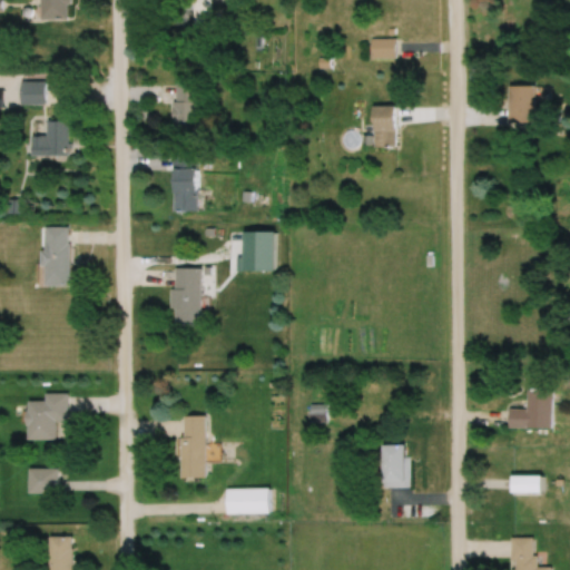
[(67,0),(40,0),(40,19),(68,19),(67,0)]
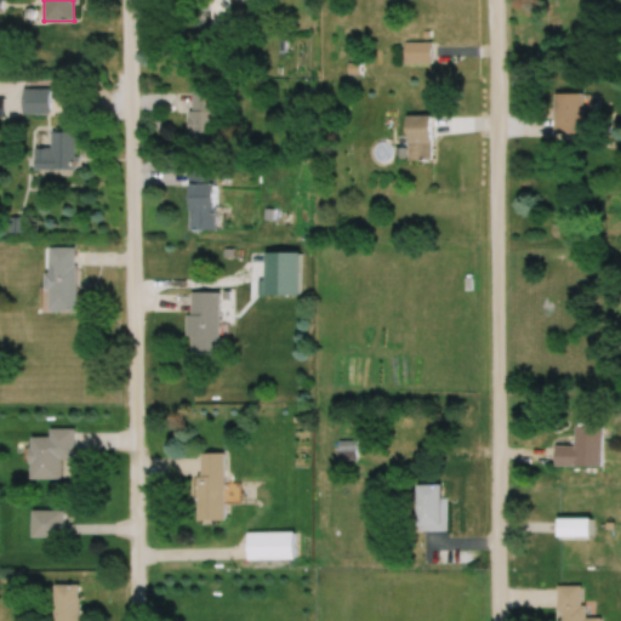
[(191,0),(192,6),(211,6),(211,33),(232,33),(232,0),(191,0)]
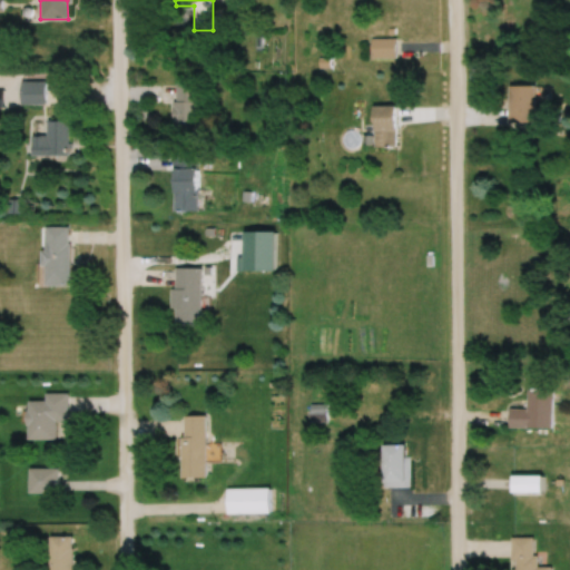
[(395,38),(370,38),(370,58),(395,58),(395,38)]
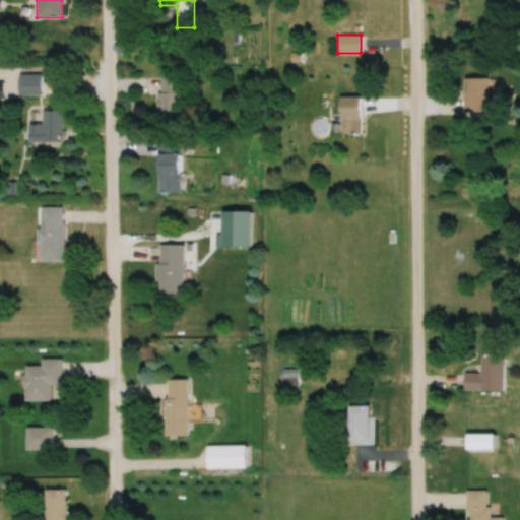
[(42,74),(19,73),(19,93),(41,94),(42,74)]
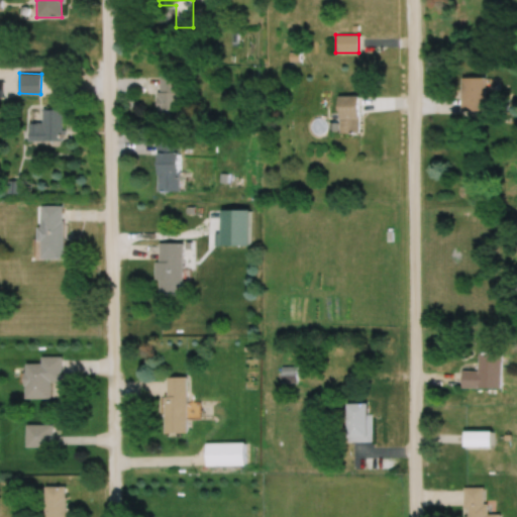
[(180,122),(180,75),(158,75),(158,122),(180,122)]
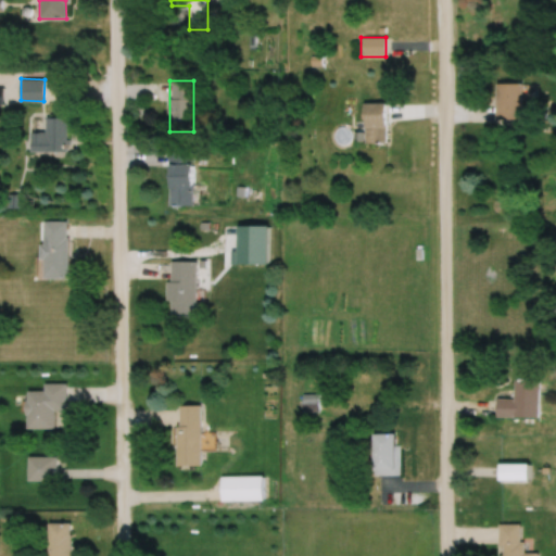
[(495,118),(521,118),(521,83),(495,83),(495,118)]
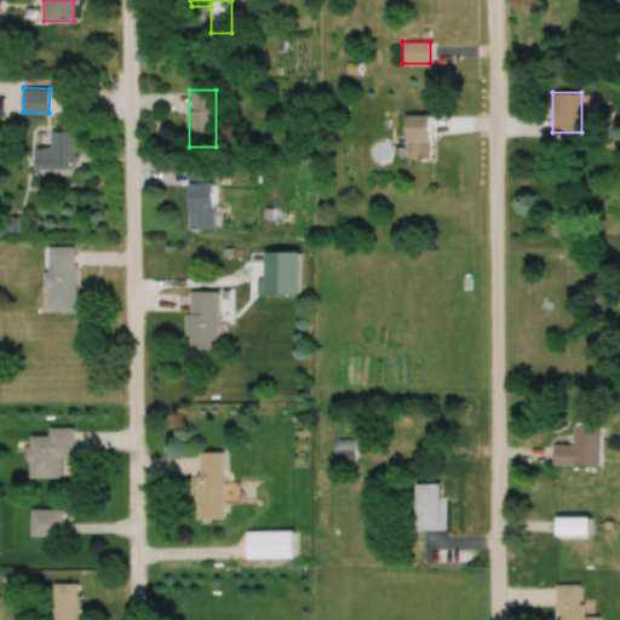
[(432,115),(407,115),(407,161),(432,161),(432,115)]
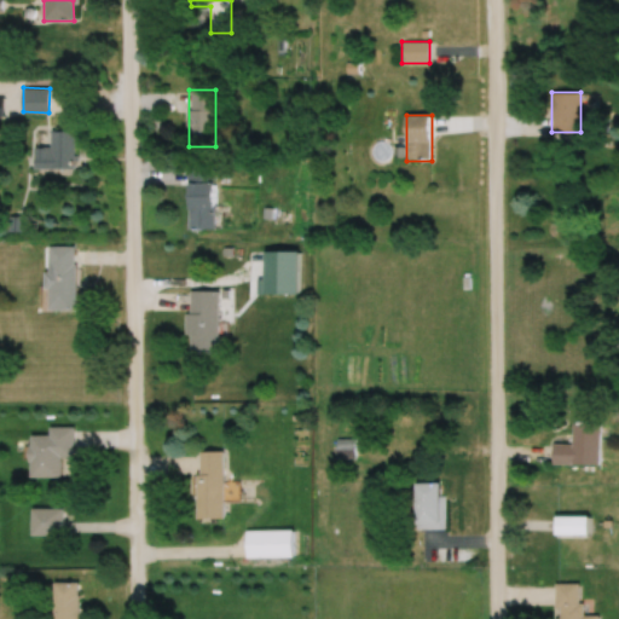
[(74,129),(51,129),(51,146),(35,146),(35,168),(74,168),(74,129)]
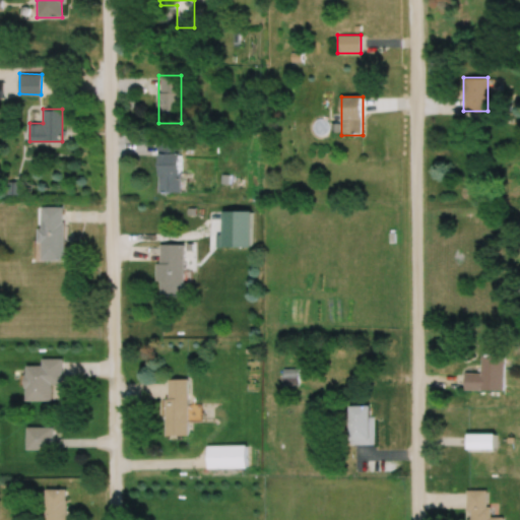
[(181,141),(157,141),(157,192),(181,192),(181,141)]
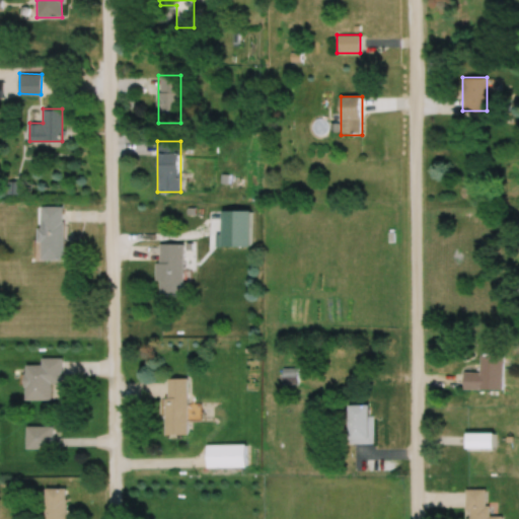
[(64,258),(64,207),(42,207),(42,258),(64,258)]
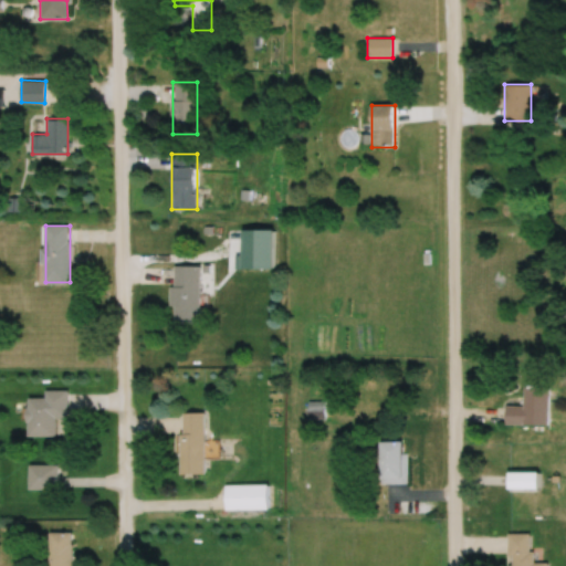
[(200,266),(173,266),(173,323),(200,323),(200,266)]
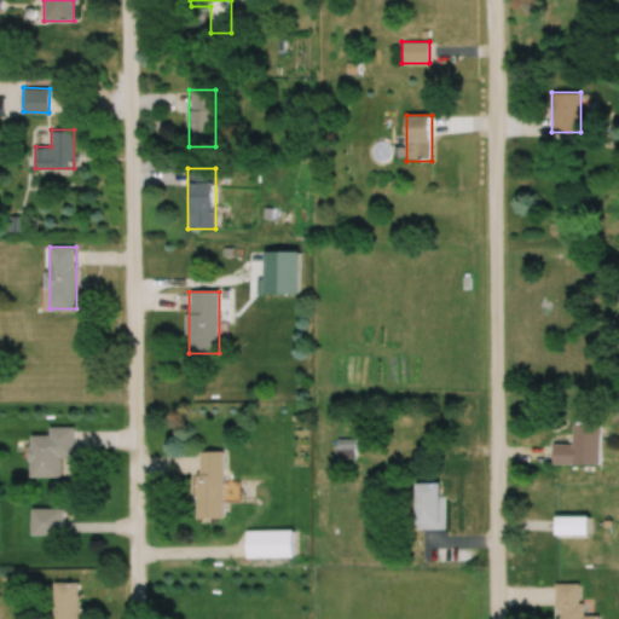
[(600,423),(573,423),(573,444),(554,444),(554,464),(600,464),(600,423)]
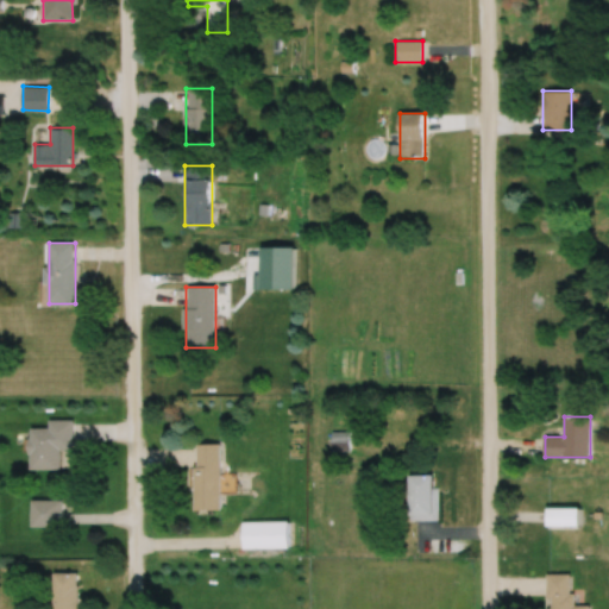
[(48,428),(30,428),(30,470),(62,470),(62,450),(71,450),(71,420),(48,420),(48,428)]
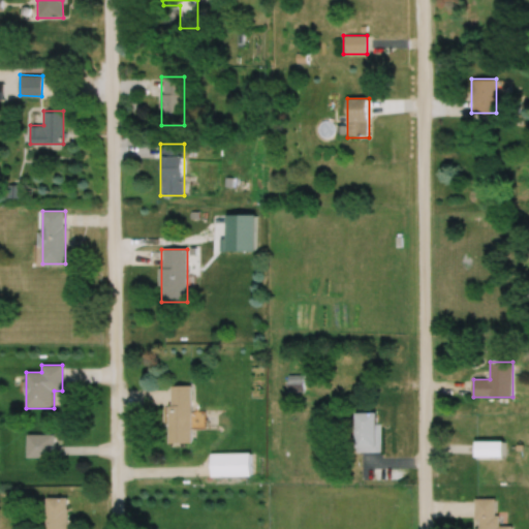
[(286,391),(303,391),(303,375),(286,375),(286,391)]
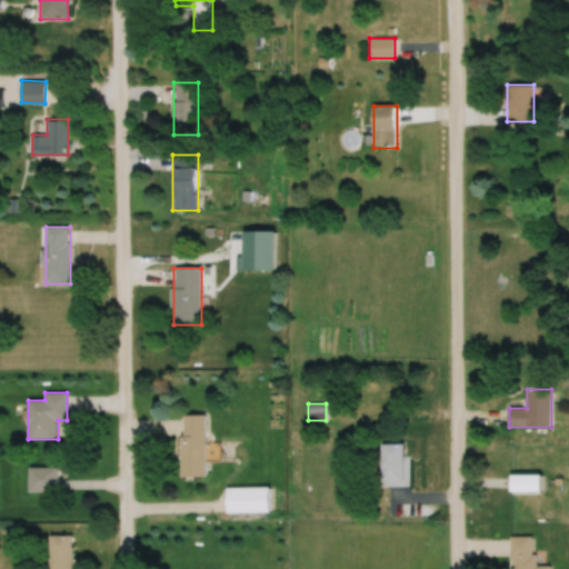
[(183,477),(207,477),(207,413),(183,413),(183,477)]
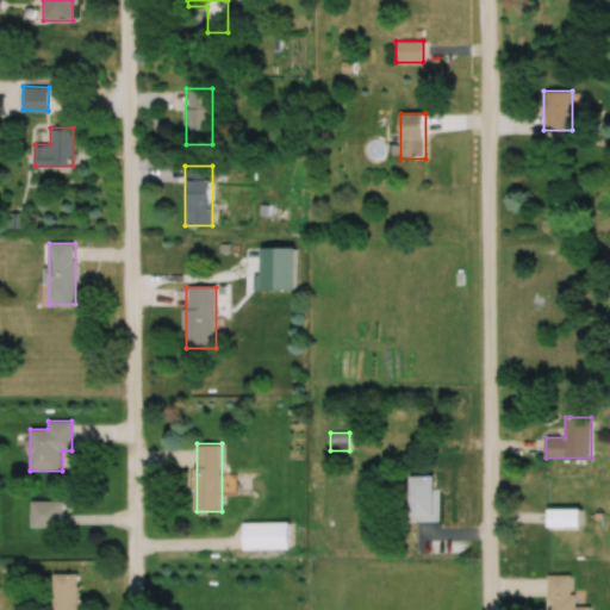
[(437,521),(437,477),(409,477),(409,521),(437,521)]
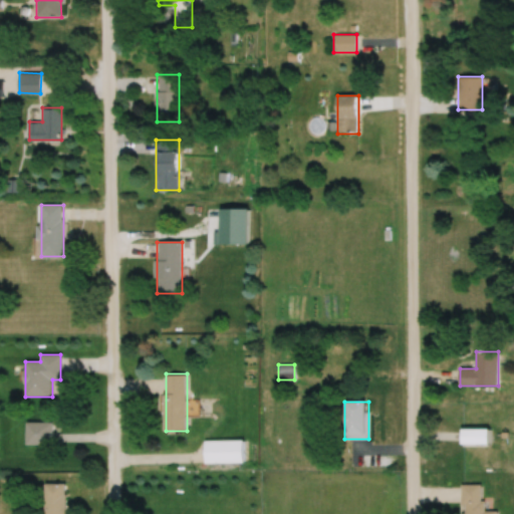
[(26,445),(50,445),(50,422),(26,422),(26,445)]
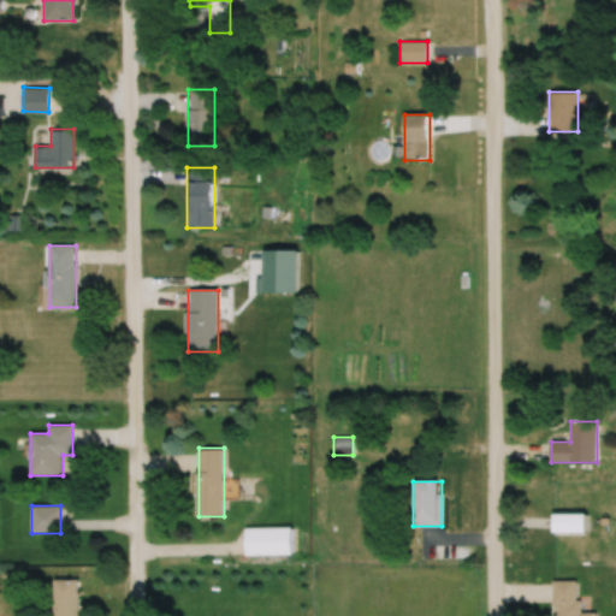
[(587,514),(554,514),(554,533),(587,533),(587,514)]
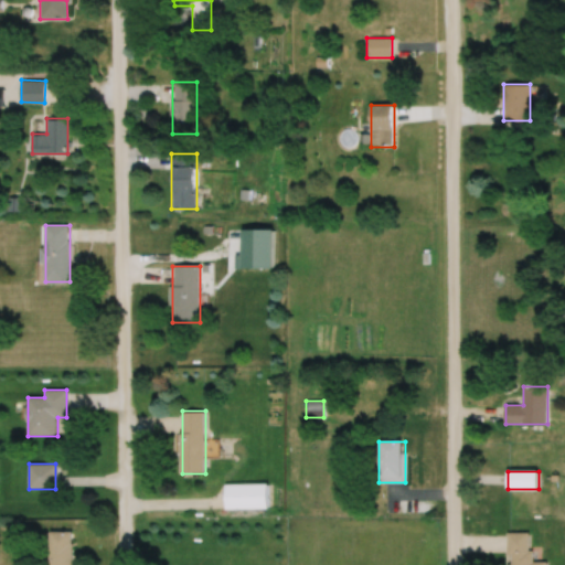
[(269,483),(225,483),(225,509),(269,509),(269,483)]
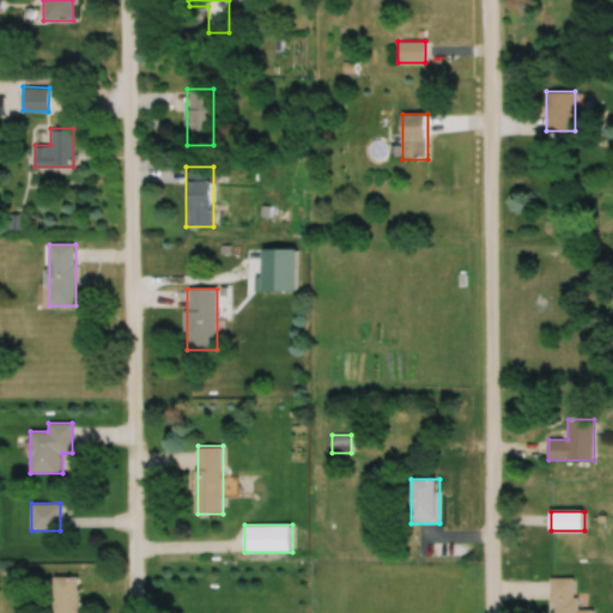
[(53,576),(52,612),(78,612),(79,576),(53,576)]
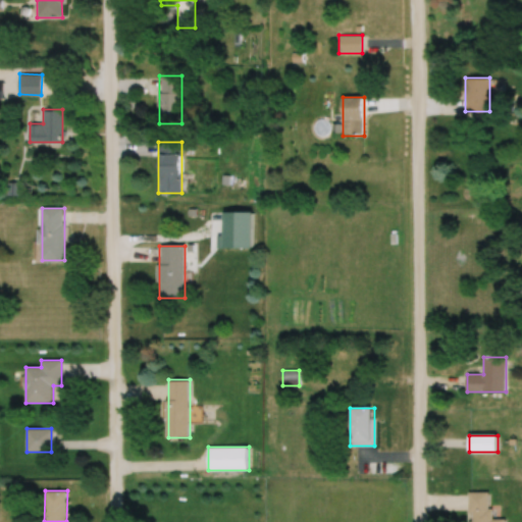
[(505,521),(506,521),(489,521),(489,491),(468,491),(468,521),(505,521)]
